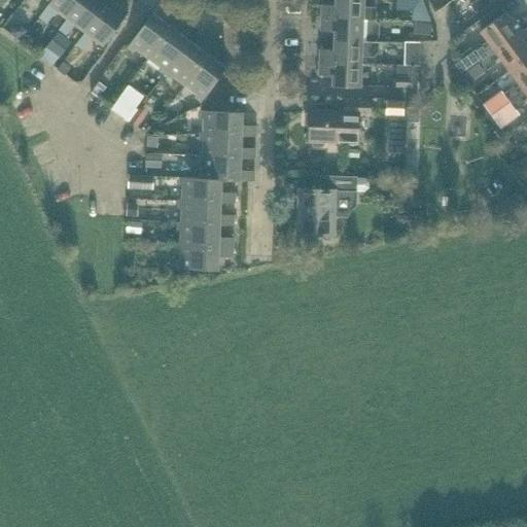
[(67,19),(79,0),(54,0),(51,3),(50,2),(39,16),(47,23),(57,11),(67,19)]
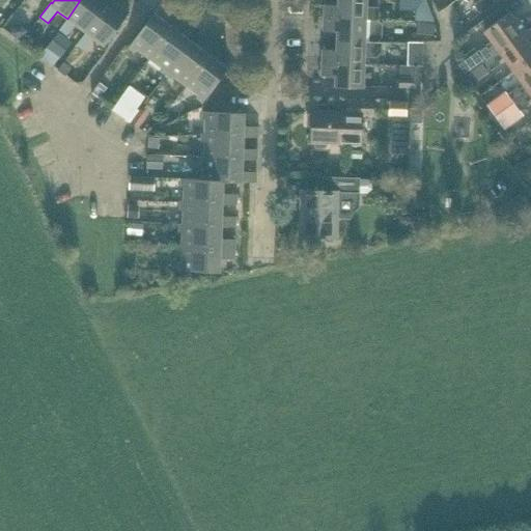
[(85,33),(108,0),(80,0),(67,19),(58,31),(65,36),(75,25),(85,33)]
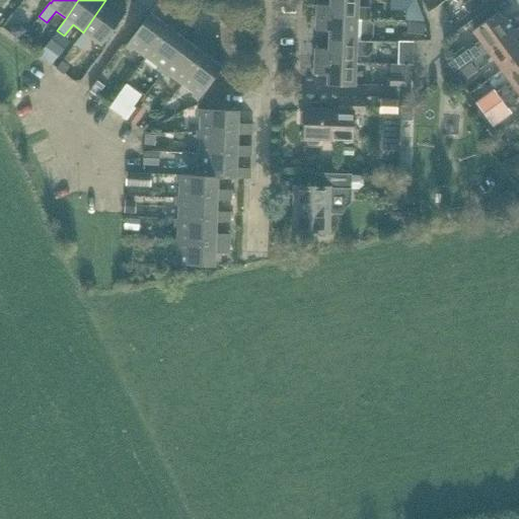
[(105,0),(83,32),(74,44),(81,50),(90,38),(101,46),(126,13),(114,3),(115,1),(113,0),(105,0)]
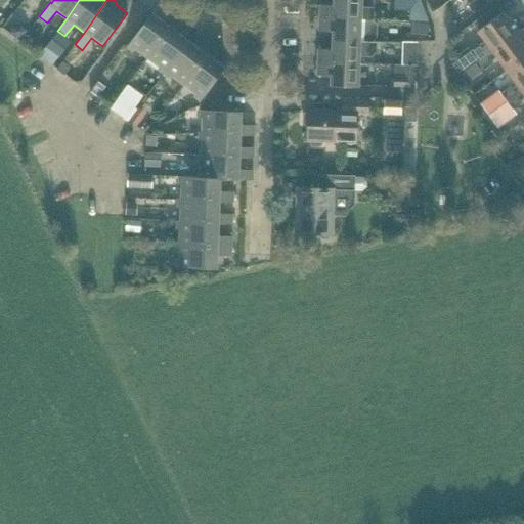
[(361,6),(361,0),(334,0),(334,5),(319,4),(319,17),(373,18),(374,7),(361,6)]
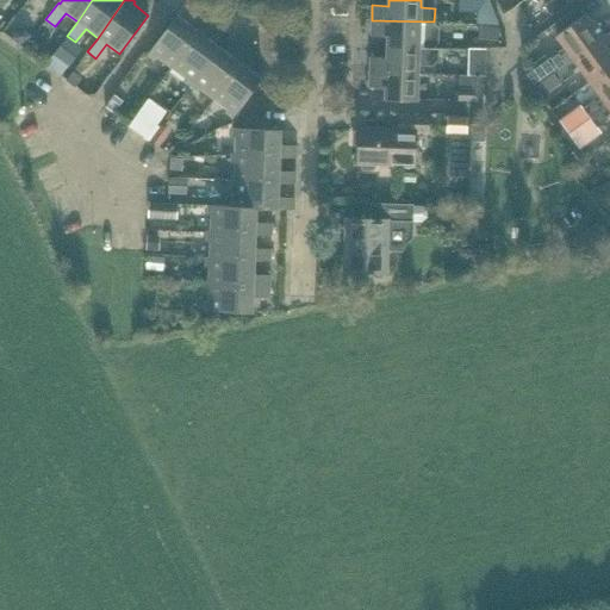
[(478,26),(499,26),(489,0),(477,0),(475,26),(478,26)]
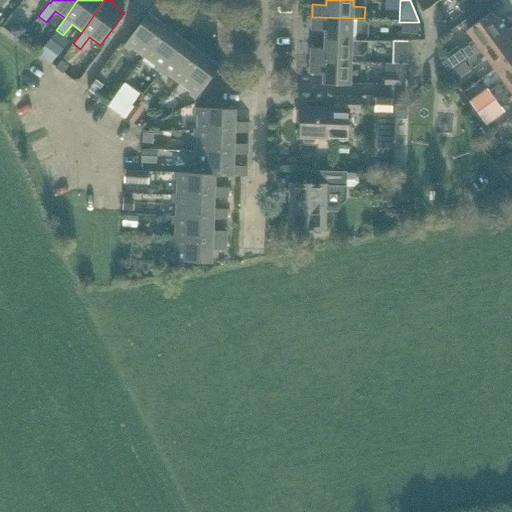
[(428,0),(434,17),(452,10),(448,0),(428,0)]
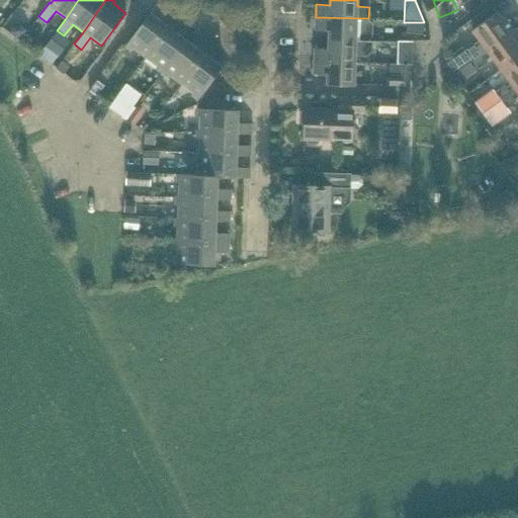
[(467,12),(484,0),(465,0),(461,3),(467,12)]
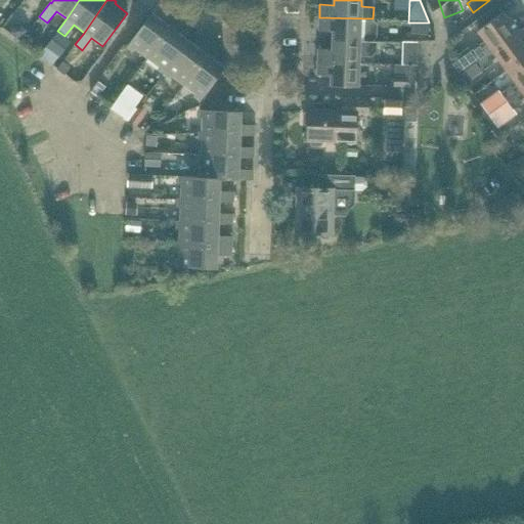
[(477,62),(520,31),(511,17),(509,19),(503,12),(500,14),(494,7),(473,24),(478,31),(477,31),(486,43),(471,54),(467,49),(451,60),(454,72),(457,77),(466,71),(477,62)]
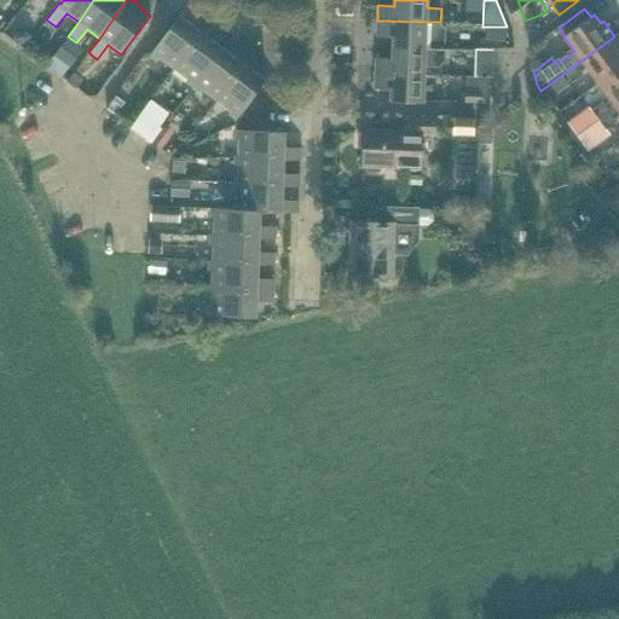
[(174,69),(210,19),(201,12),(192,25),(179,16),(150,56),(157,61),(160,58),(174,69)]
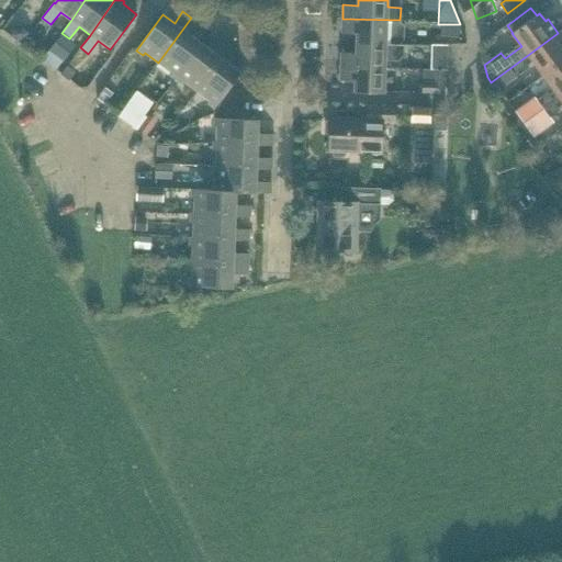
[(175,79),(202,44),(191,35),(200,23),(191,18),(158,63),(171,72),(169,75),(175,79)]
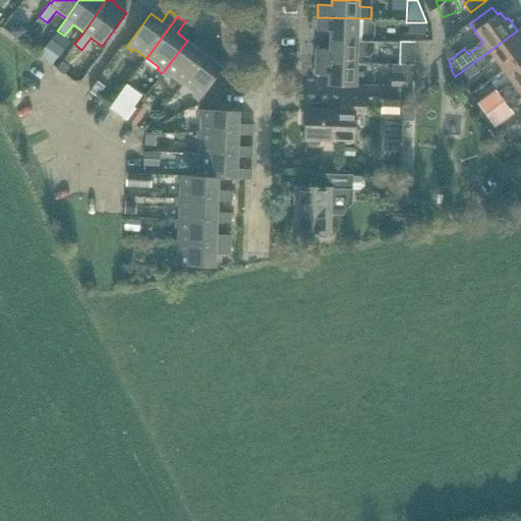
[(370,19),(370,18),(317,17),(316,30),(331,31),(330,40),(358,41),(371,41),(373,38),(374,24),(370,19)]
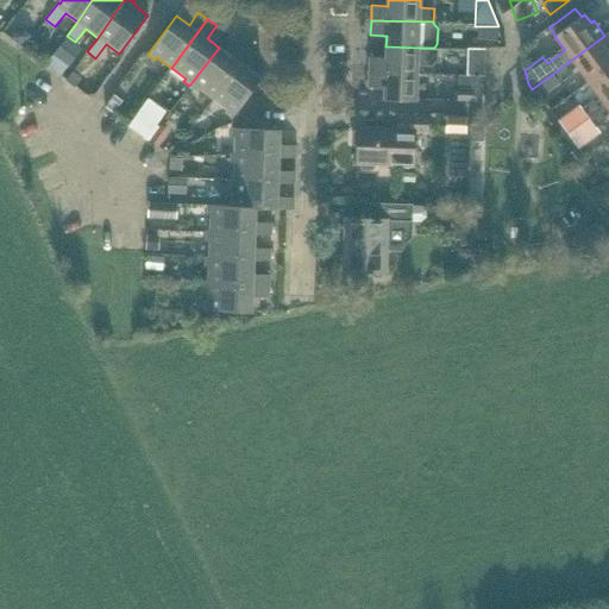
[(495,42),(497,29),(477,26),(476,39),(495,42)]
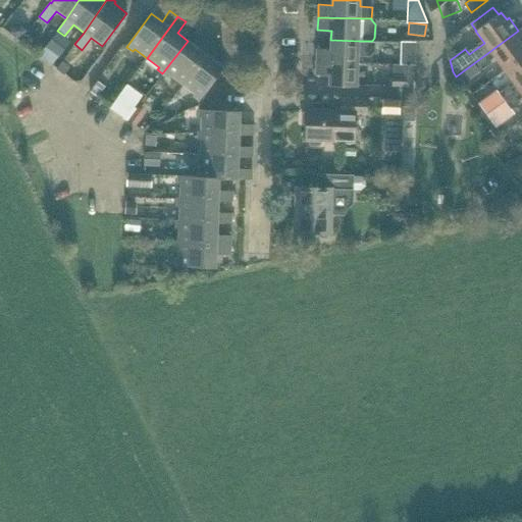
[(12,27),(8,33),(18,40),(25,30),(19,25),(12,27)]
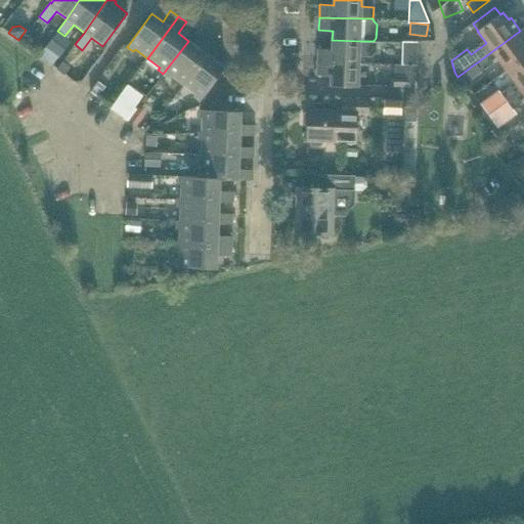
[(507,71),(523,57),(523,36),(520,31),(477,62),(483,70),(498,59),(507,71)]
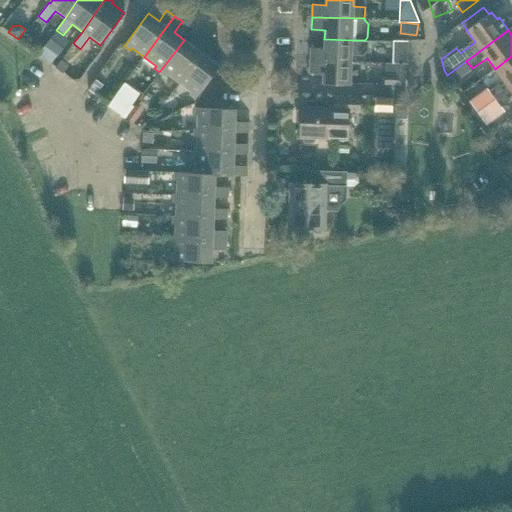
[(0,45),(8,53),(14,46),(0,32),(0,45)]
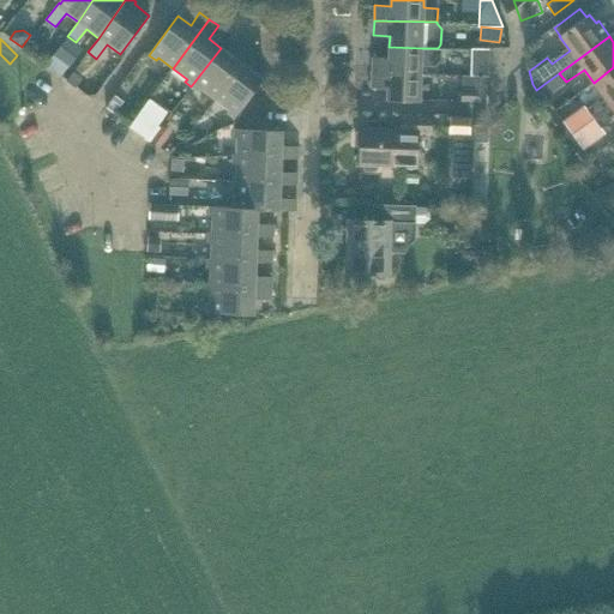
[(61,43),(53,54),(67,66),(76,55),(61,43)]
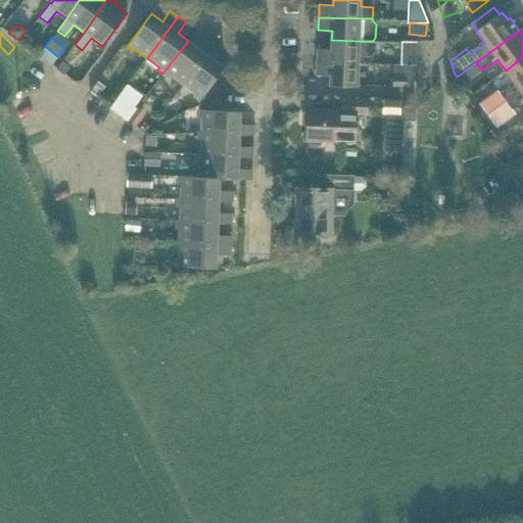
[(183,85),(214,43),(206,37),(198,48),(188,41),(162,74),(169,79),(171,76),(183,85)]
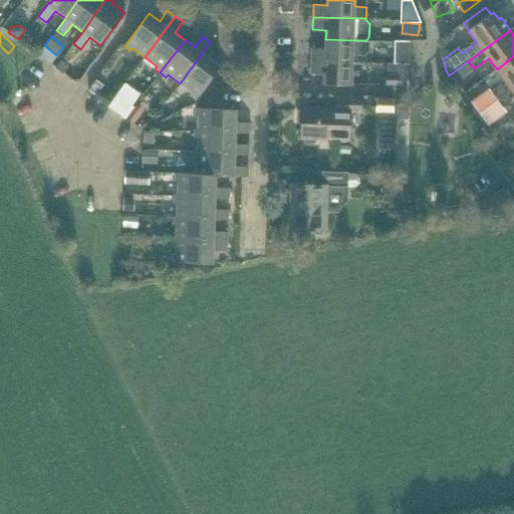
[(353,40),(325,39),(325,48),(311,48),(311,60),(352,62),(352,55),(363,56),(369,50),(369,40),(353,40)]
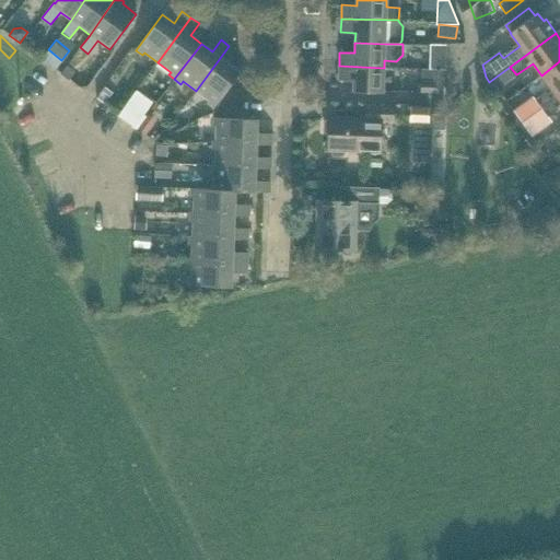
[(441,70),(445,70),(445,45),(430,45),(430,69),(441,70)]
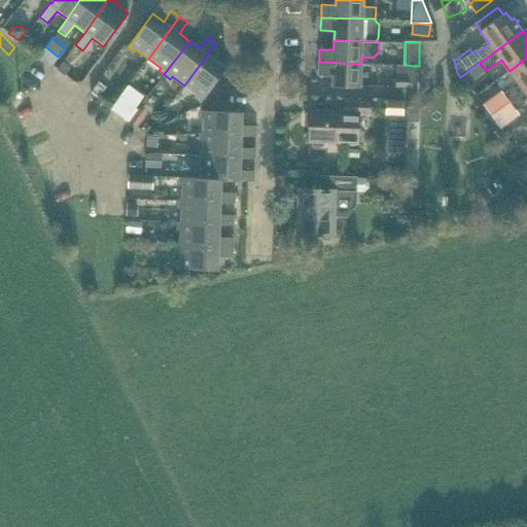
[(223,92),(214,84),(225,68),(215,60),(223,48),(215,43),(184,85),(197,95),(195,97),(201,102),(223,92)]
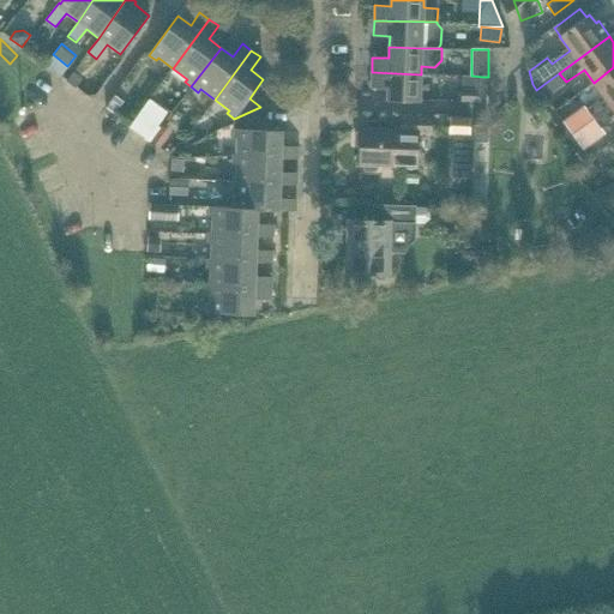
[(594,119),(613,103),(613,67),(594,83),(603,97),(587,109),(594,119)]
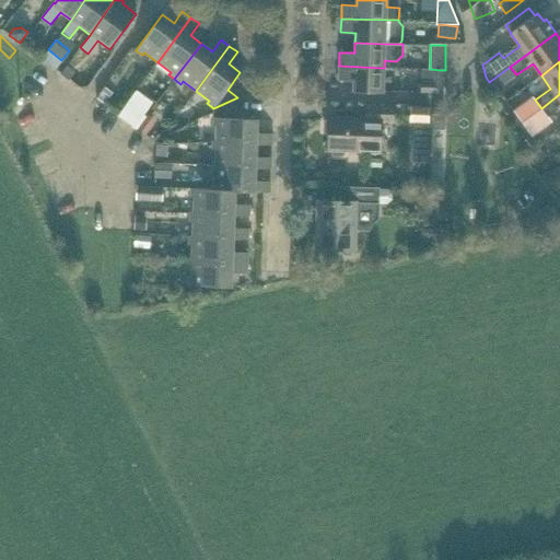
[(339,66),(338,80),(343,80),(353,81),(352,92),(383,93),(384,69),(384,68),(339,66)]
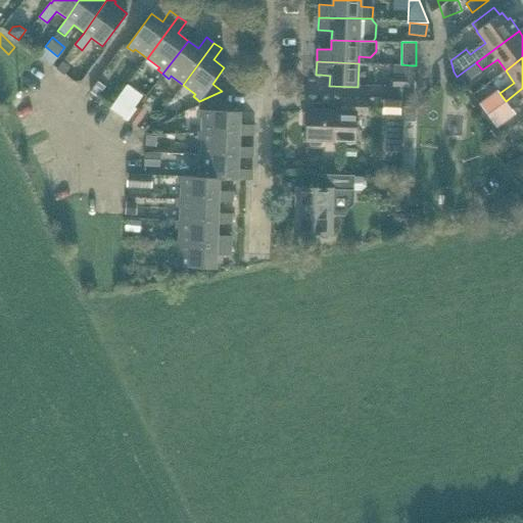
[(68,67),(61,62),(56,68),(63,74),(68,67)]
